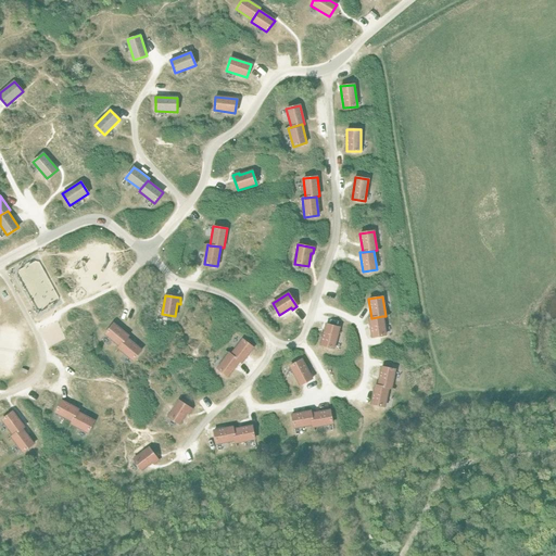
[(371,318),(369,318),(371,338),(386,336),(382,316),(371,318)]
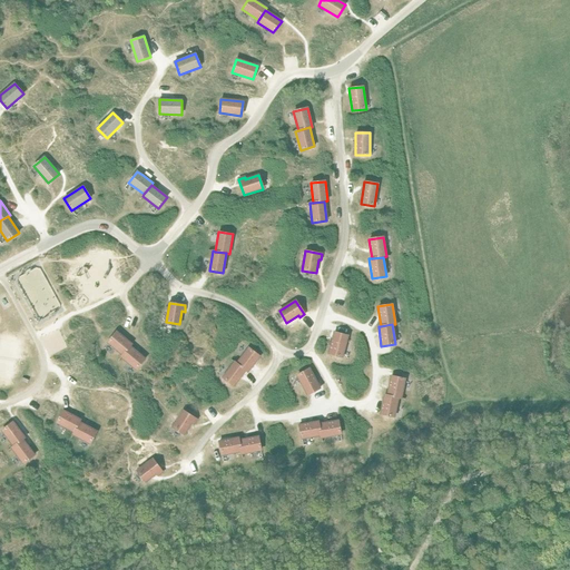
[(123,355),(130,346),(131,344),(117,332),(107,343),(123,355)]
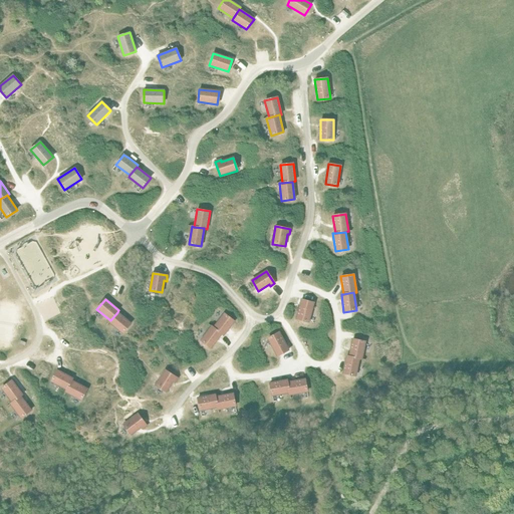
[(301,299),(296,319),(308,322),(313,303),(301,299)]
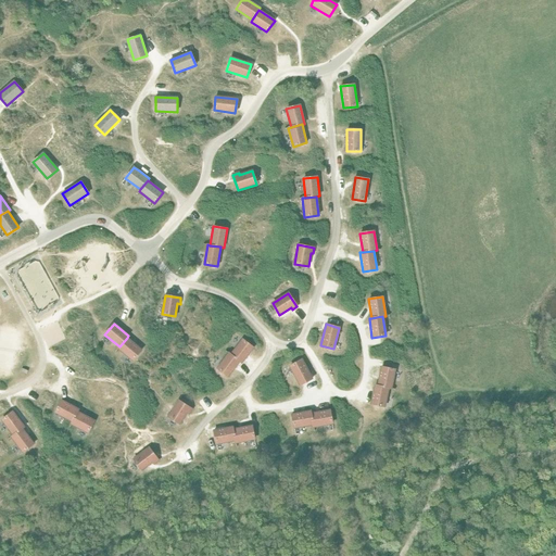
[(127,338),(119,346),(117,349),(133,361),(141,350),(127,338)]
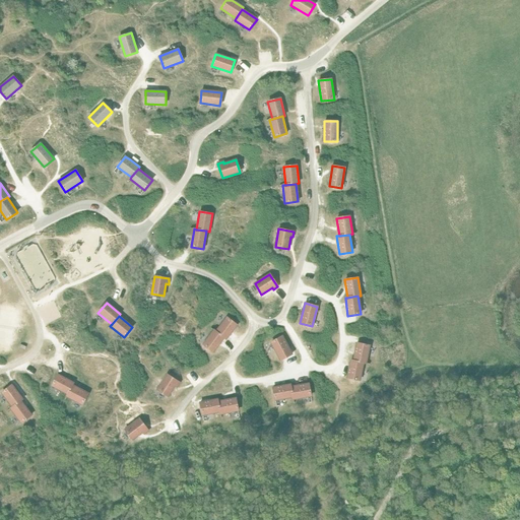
[(226,317),(215,331),(224,338),(226,339),(237,325),(226,317)]
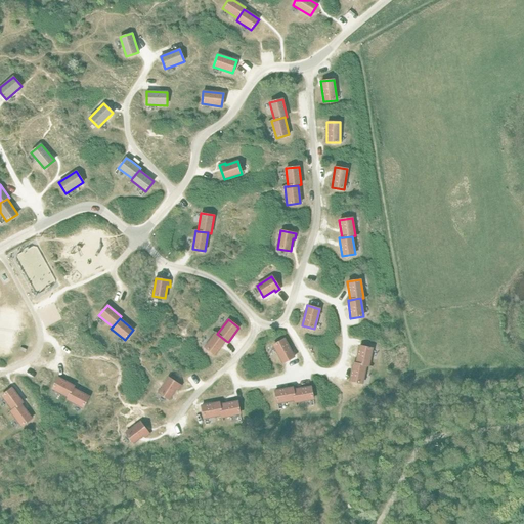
[(226,341),(217,334),(215,333),(205,347),(215,355),(226,341)]
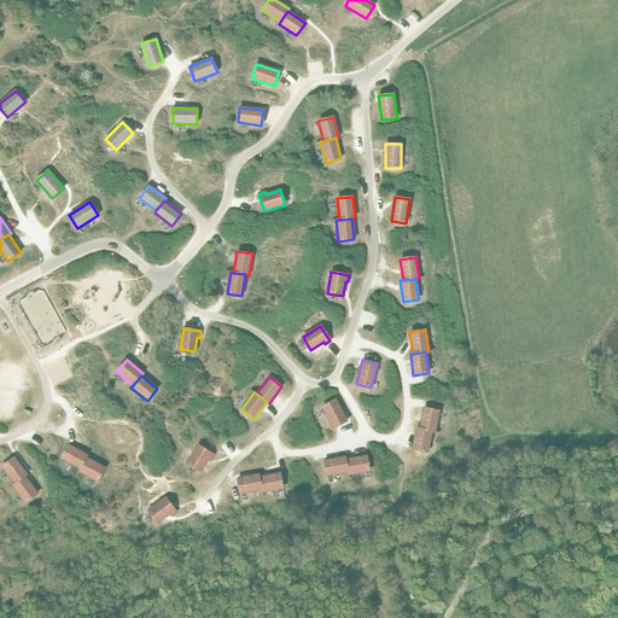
[(336,400),(322,407),(333,429),(347,421),(336,400)]
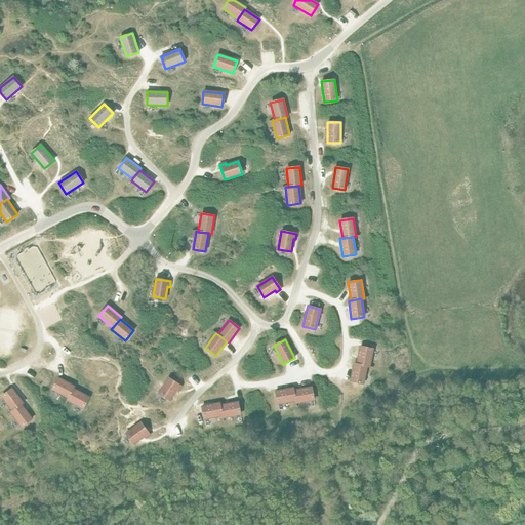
[(357,364),(367,366),(369,367),(373,349),(360,347),(358,359),(357,364)]
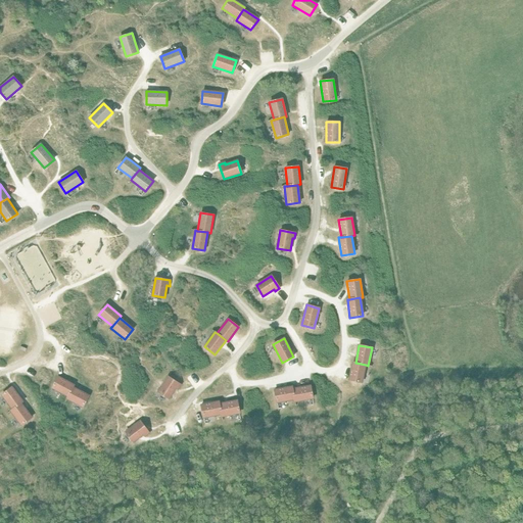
[(362,382),(366,365),(355,363),(352,362),(349,380),(362,382)]
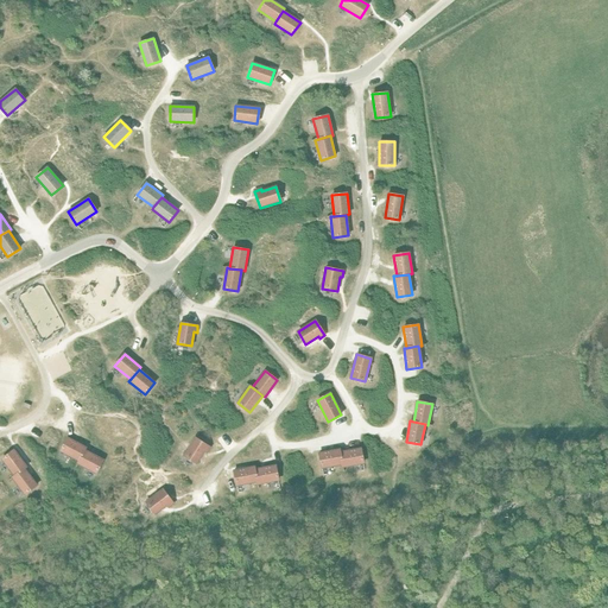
[(78,461),(84,450),(86,448),(68,438),(61,451),(78,461)]
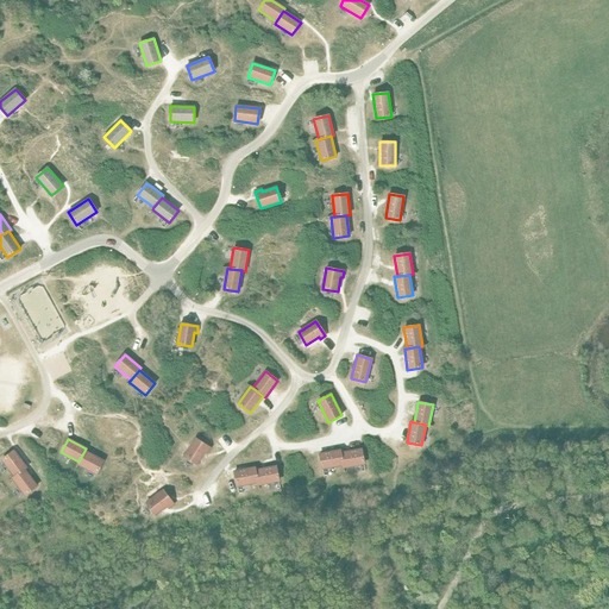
[(195,439),(184,456),(198,464),(205,452),(207,453),(211,449),(195,439)]
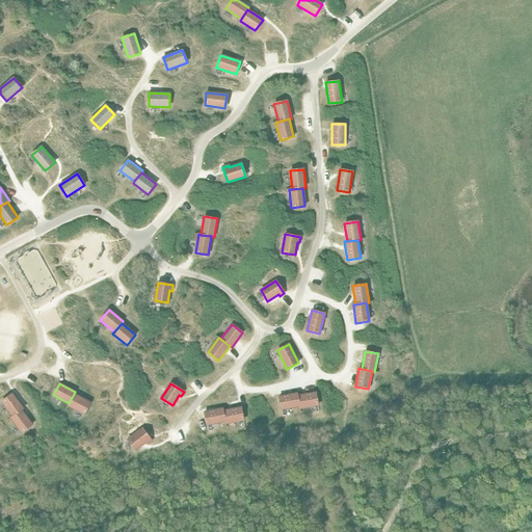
[(315,392),(297,396),(299,406),(300,408),(318,405),(315,392)]
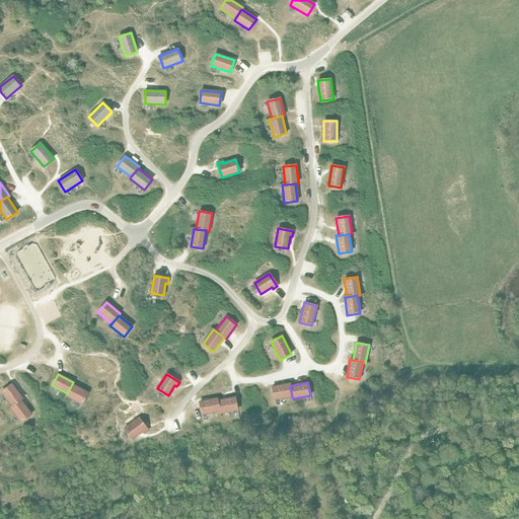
[(12,406),(20,399),(22,398),(12,384),(1,392),(12,406)]
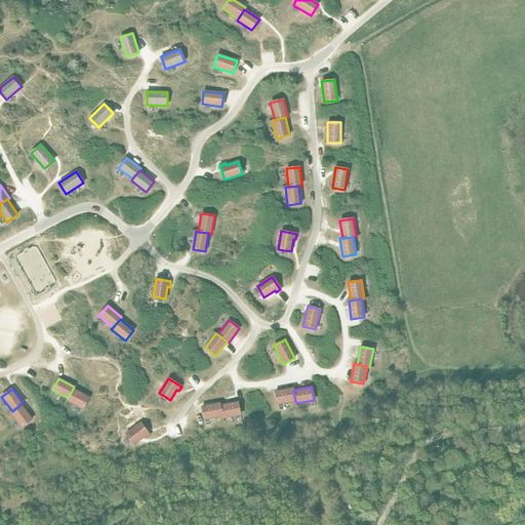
[(89,397),(73,389),(68,398),(67,400),(83,409),(89,397)]
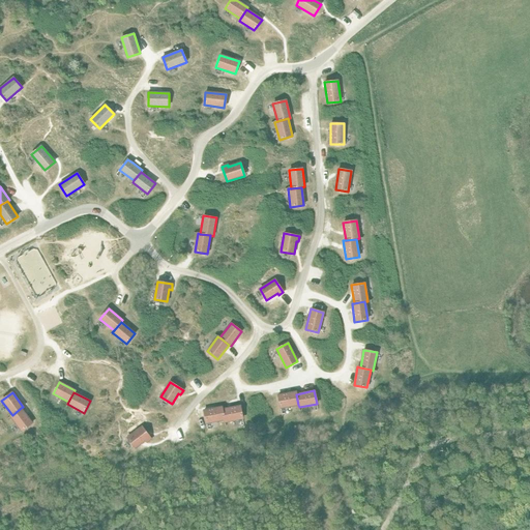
[(295,392),(277,395),(281,408),(298,405),(296,394),(295,392)]
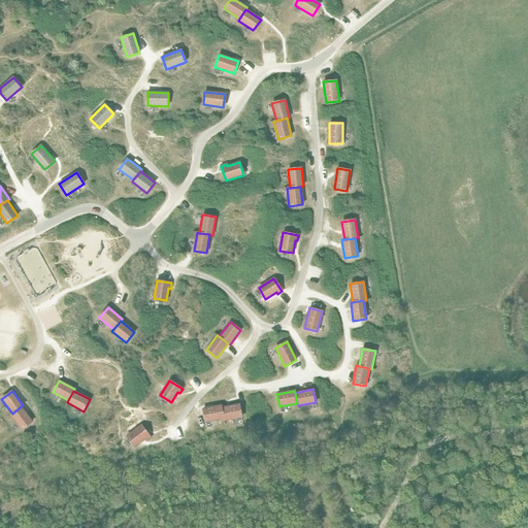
[(239,404),(221,407),(223,419),(224,421),(241,417),(239,404)]
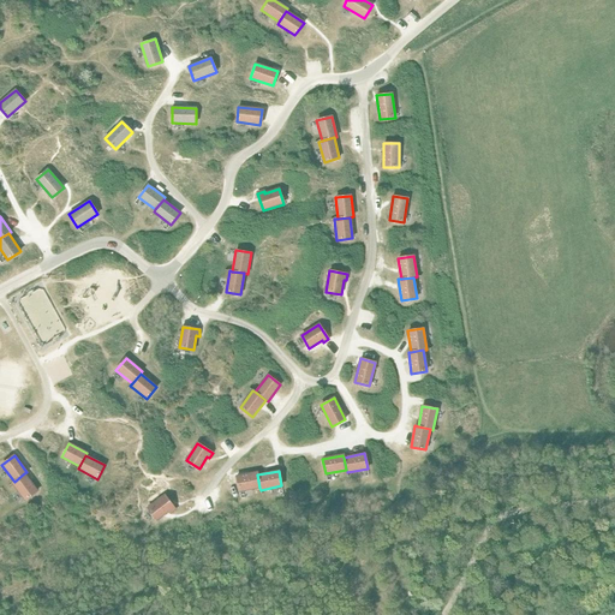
[(257,472),(237,477),(239,491),(260,488),(257,475),(257,472)]
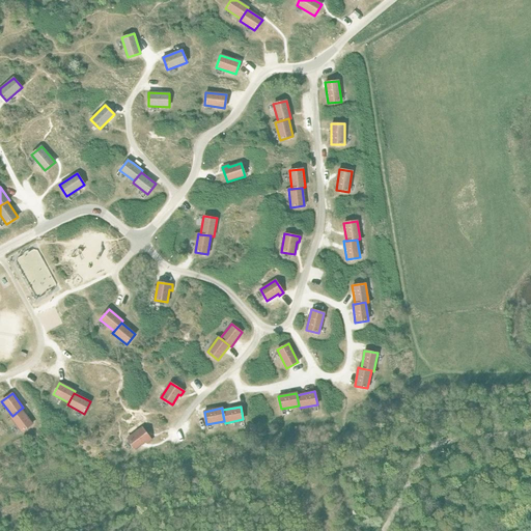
[(32,424),(21,409),(12,416),(10,417),(22,431),(32,424)]
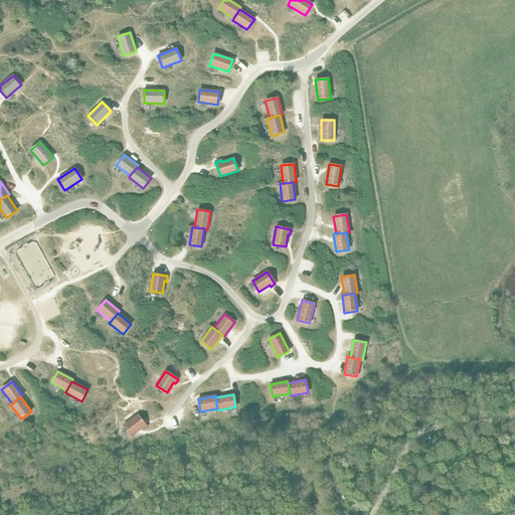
[(138,414),(124,425),(132,436),(141,428),(143,430),(147,426),(138,414)]
